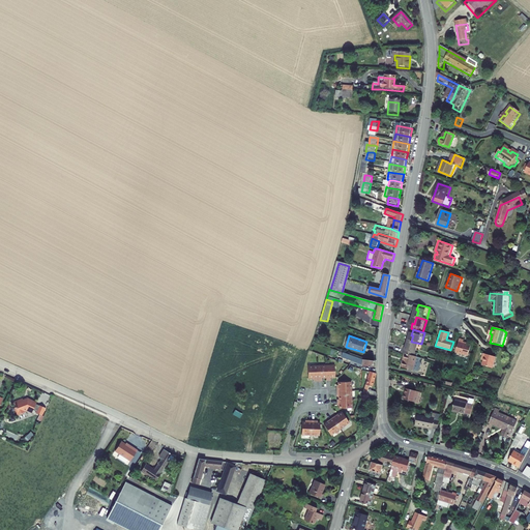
[(460,340),(455,353),(468,356),(471,346),(463,344),(464,341),(460,340)]
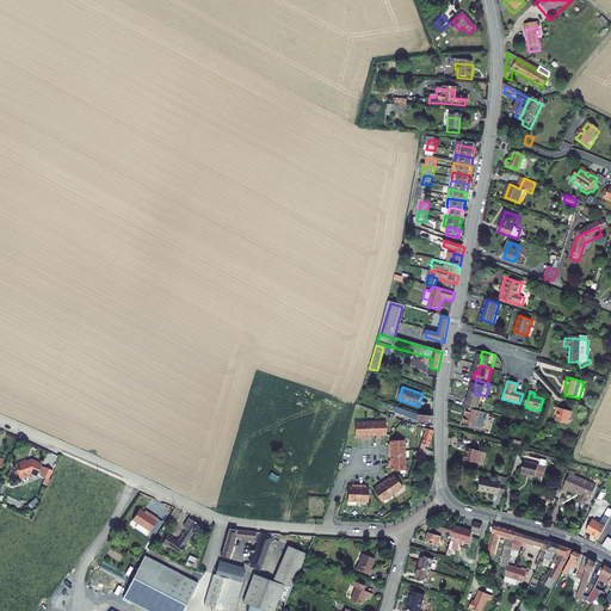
[(481,411),(486,396),(474,394),(471,402),(469,401),(468,407),(481,411)]
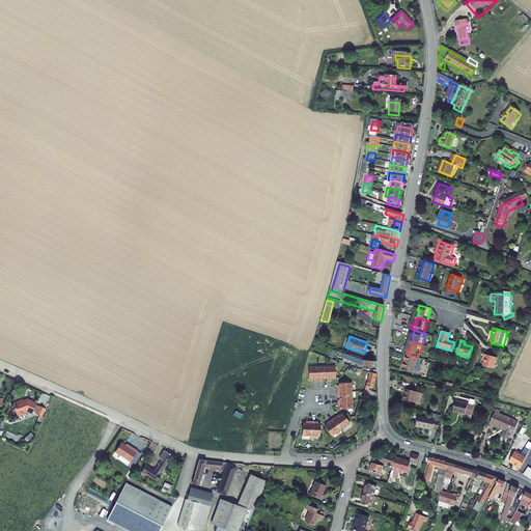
[(418,357),(407,354),(406,354),(401,368),(422,373),(425,364),(421,363),(422,359),(418,357)]
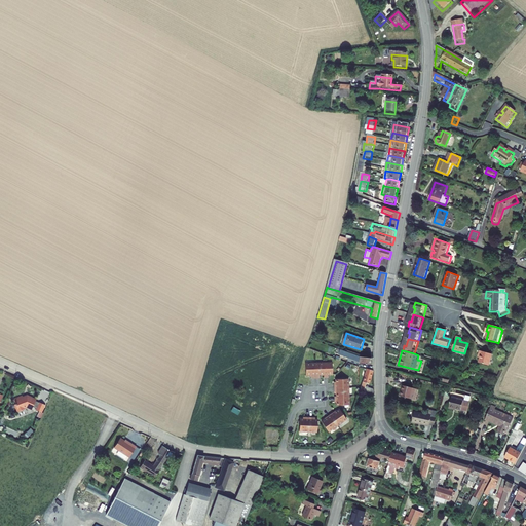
[(492,353),(481,350),(479,354),(482,355),(480,363),(489,366),(492,353)]
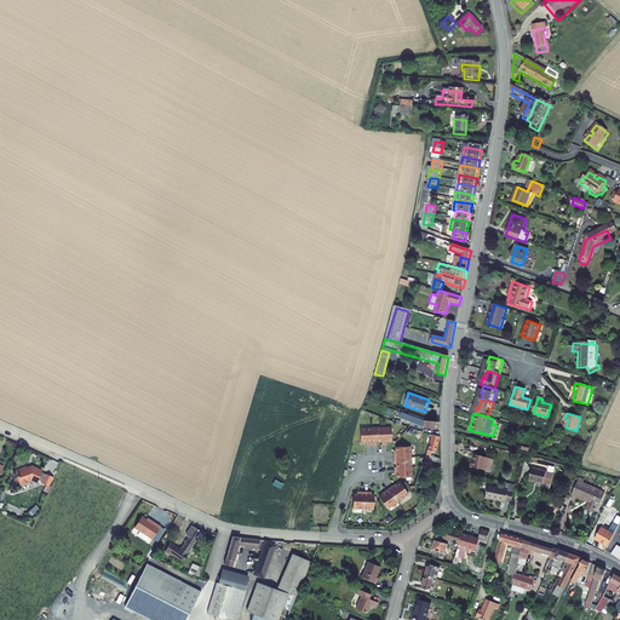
[(424,426),(424,429),(434,431),(435,423),(425,420),(409,414),(407,420),(424,426)]
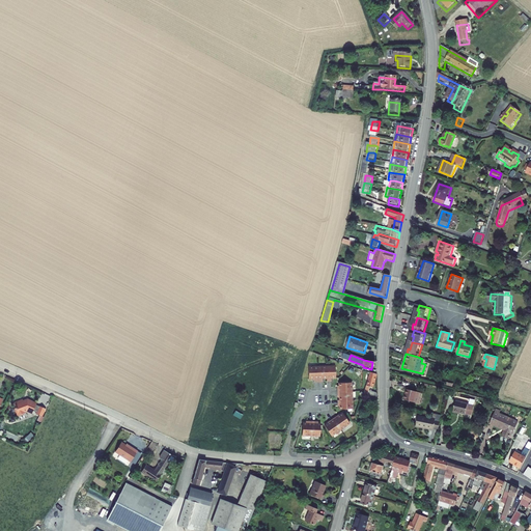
[(317,367),(318,382),(323,382),(323,379),(327,379),(327,366),(317,367)]
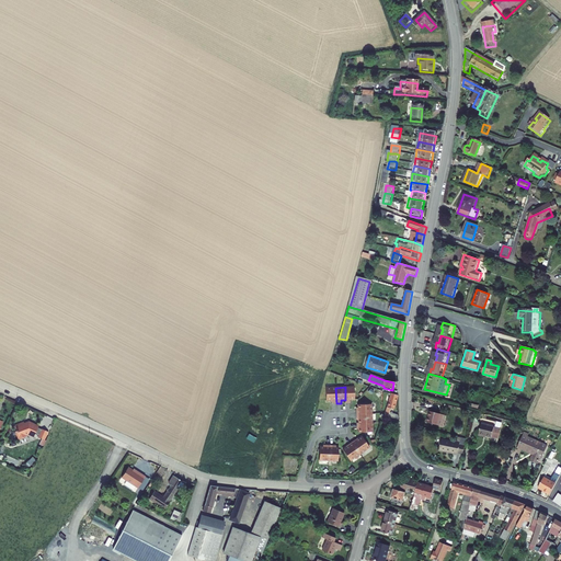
[(355,387),(345,387),(345,400),(346,403),(351,403),(350,399),(355,399),(355,387)]
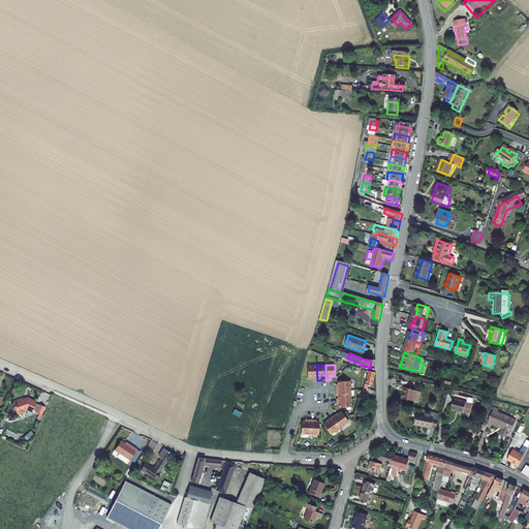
[(313,381),(317,380),(316,366),(308,366),(308,377),(313,377),(313,381)]
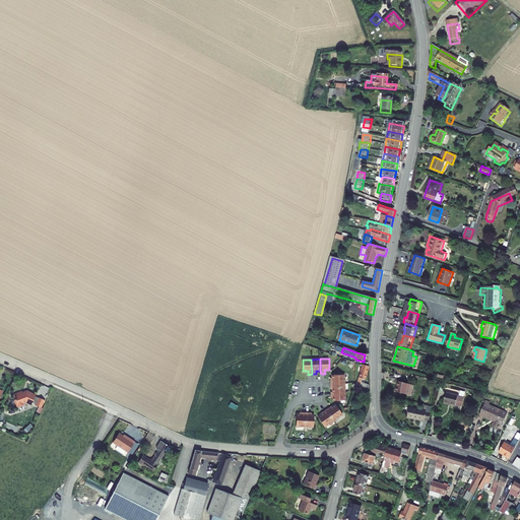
[(360,378),(359,378),(356,385),(370,389),(370,384),(363,382),(364,379),(366,380),(370,367),(365,365),(360,378)]
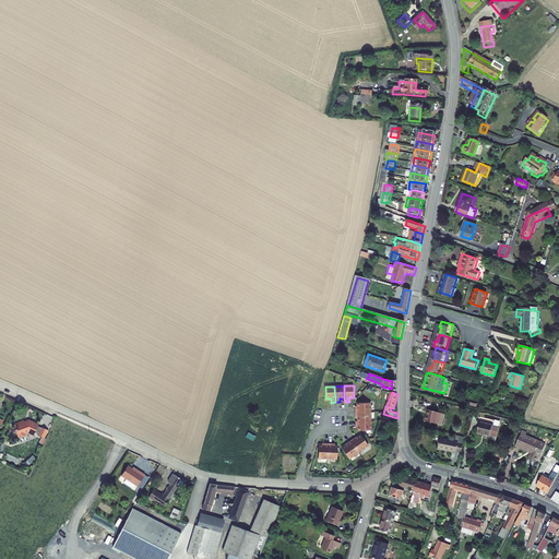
[(356,408),(356,413),(371,412),(371,403),(357,403),(357,408),(356,408)]
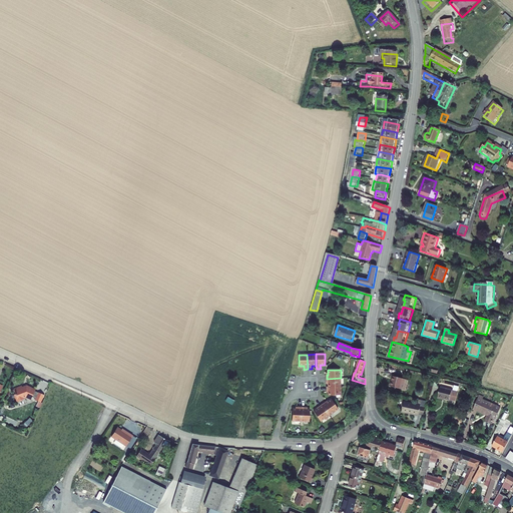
[(408,381),(393,377),(391,387),(401,390),(403,384),(407,385),(408,381)]
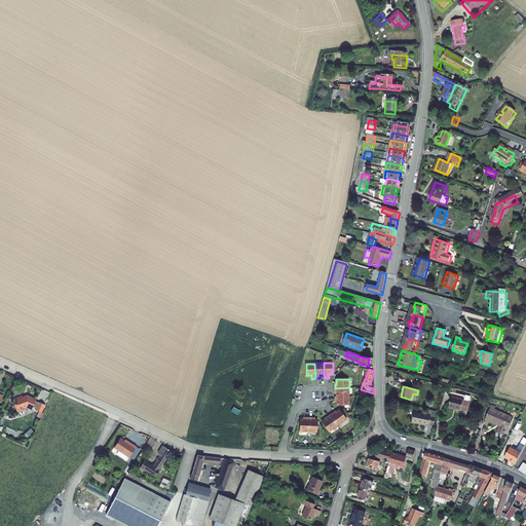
[(335,392),(337,392),(337,397),(349,397),(349,387),(335,388),(335,392)]
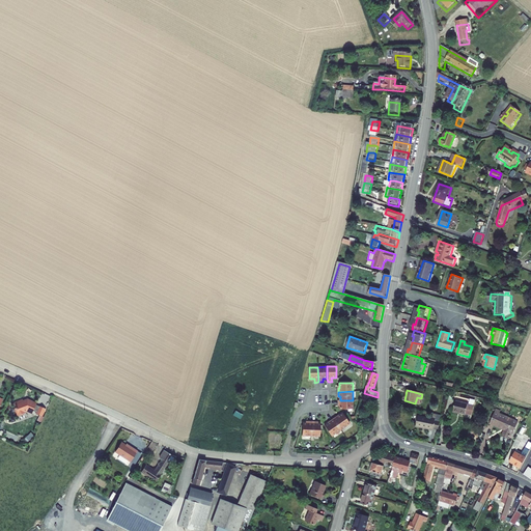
[(26,412),(29,411),(30,412),(32,413),(34,412),(34,413),(35,411),(38,404),(29,400),(25,402),(24,399),(16,403),(18,409),(18,410),(21,417),(27,414),(26,412)]
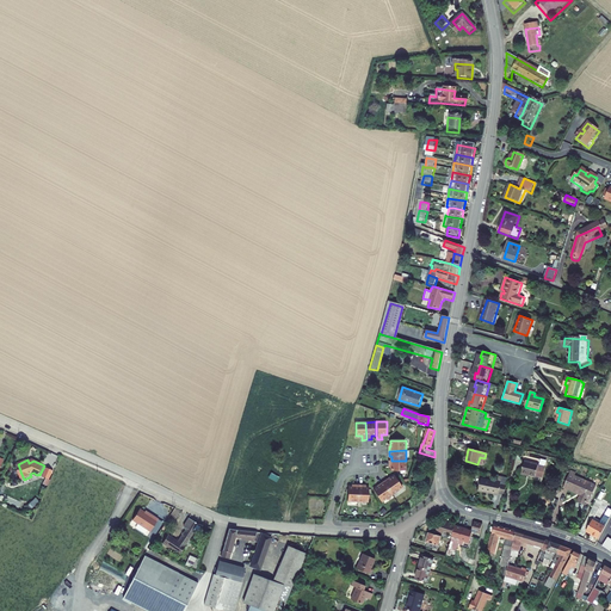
[(406,461),(392,461),(389,461),(389,466),(392,466),(392,471),(407,470),(406,461)]
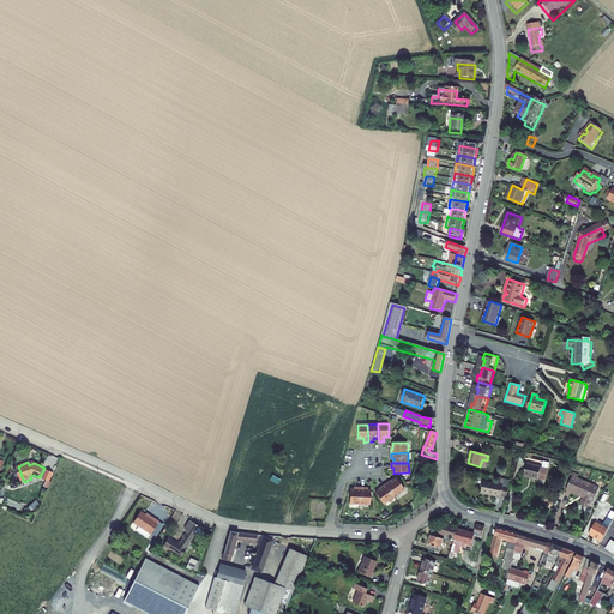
[(527,465),(524,476),(539,480),(541,469),(527,465)]
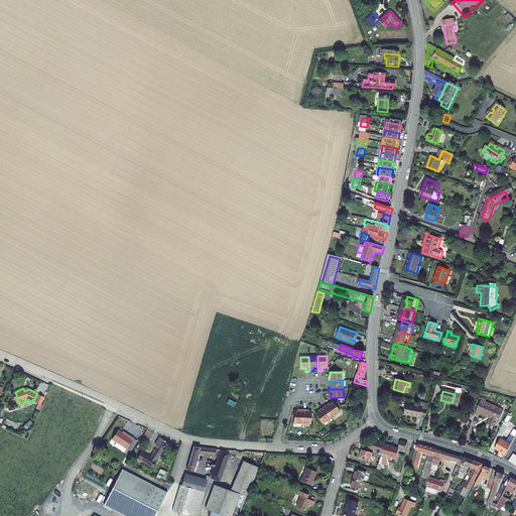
[(37,402),(43,404),(46,397),(40,394),(40,395),(37,400),(37,402)]
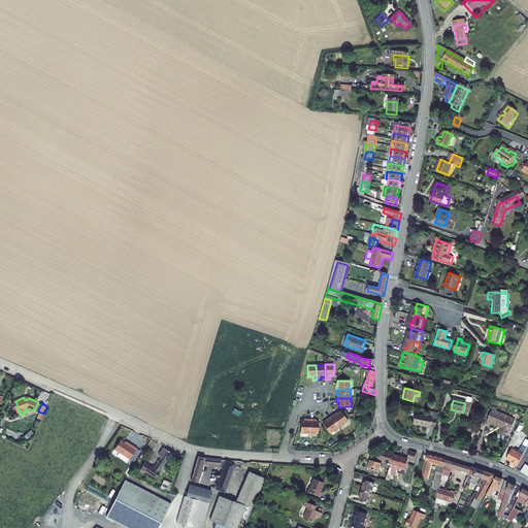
[(485,423),(490,425),(500,430),(497,436),(504,439),(507,433),(508,434),(515,423),(495,414),(496,411),(492,409),(485,423)]
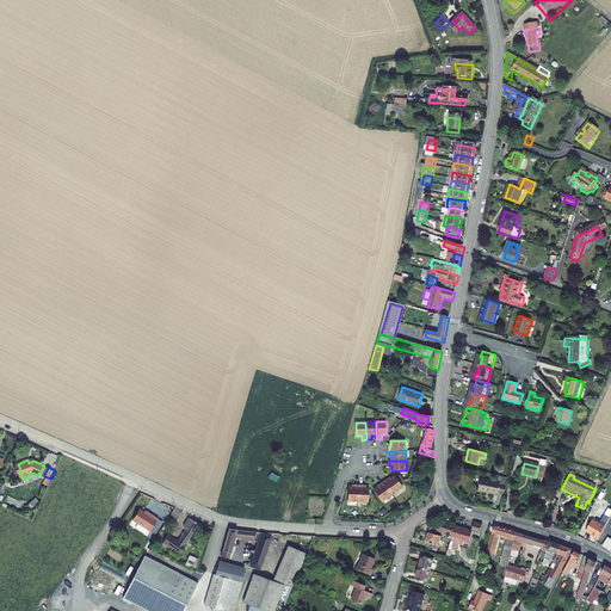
[(388,479),(384,482),(393,494),(403,487),(395,475),(388,480),(388,479)]
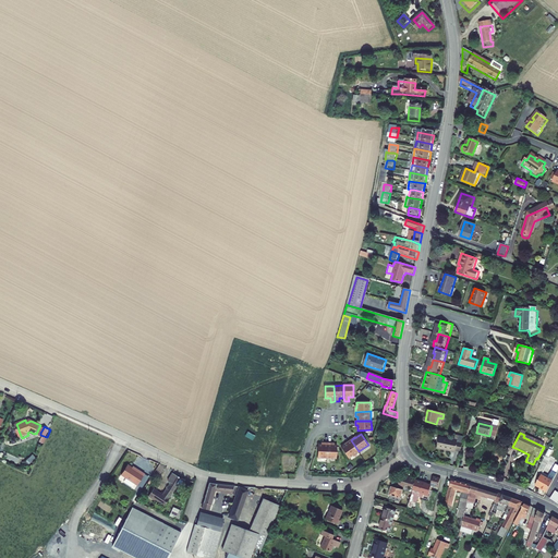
[(460,452),(462,445),(457,444),(458,441),(440,437),(437,448),(455,452),(455,450),(460,452)]
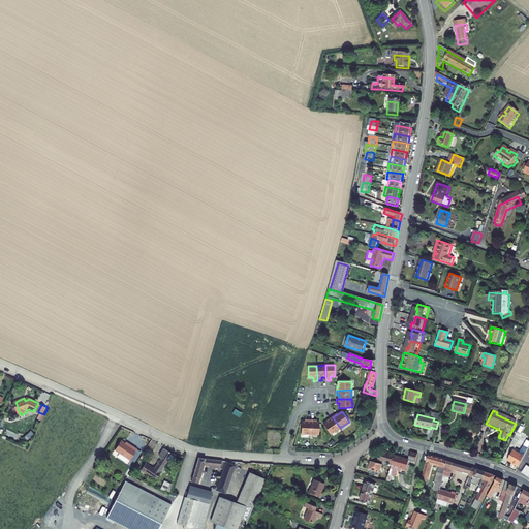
[(324,424),(332,435),(340,428),(333,417),(329,419),(330,421),(324,424)]
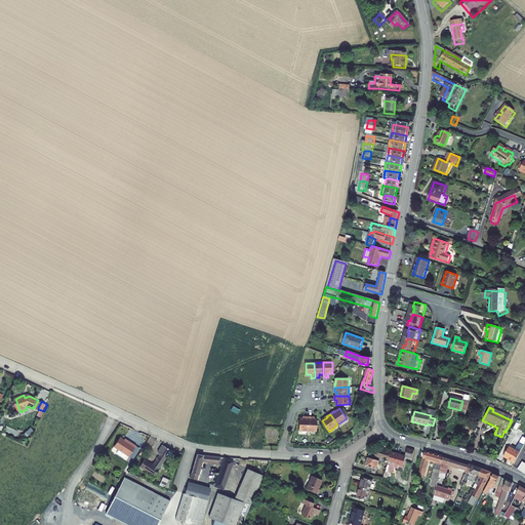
[(300,417),(300,430),(309,431),(309,415),(306,415),(305,417),(300,417)]
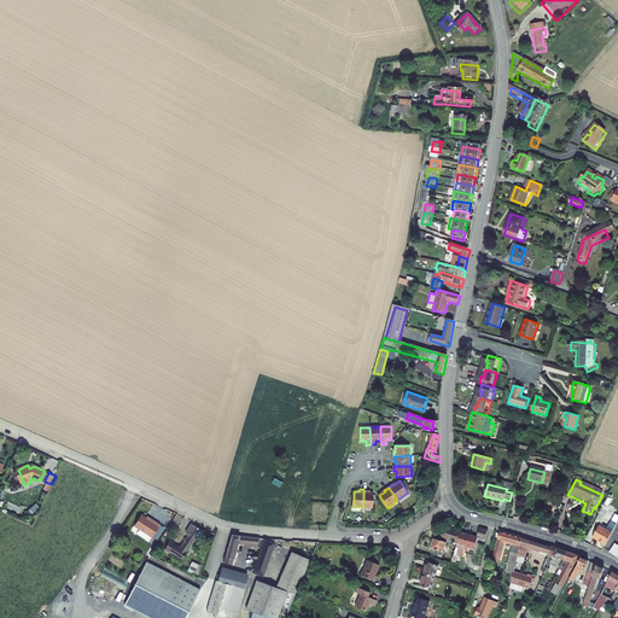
[(368,489),(363,489),(363,507),(373,507),(374,491),(368,491),(368,489)]
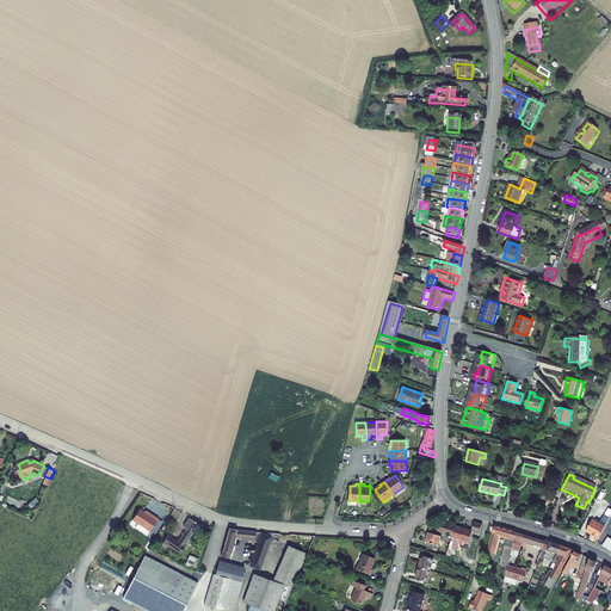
[(152,517),(142,511),(135,523),(153,534),(161,522),(153,516),(152,517)]
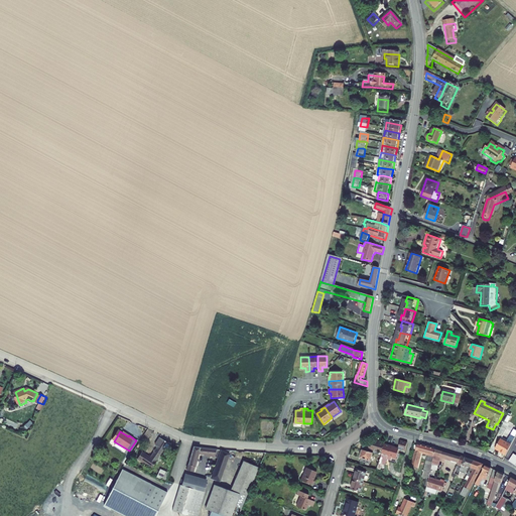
[(506,452),(511,442),(500,436),(495,446),(506,452)]
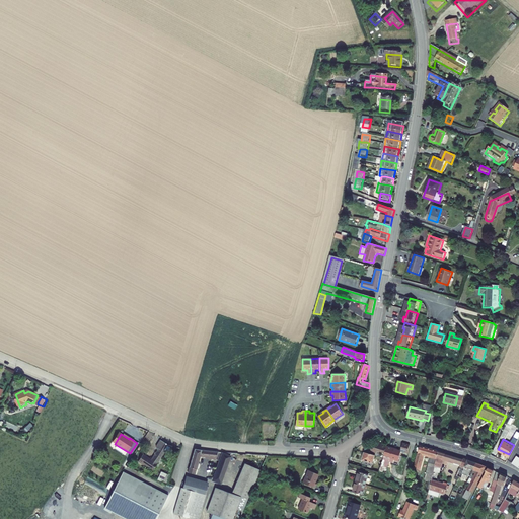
[(169,446),(159,440),(156,444),(159,447),(152,459),(143,453),(138,460),(155,470),(158,465),(156,464),(165,450),(172,452),(174,447),(169,446)]
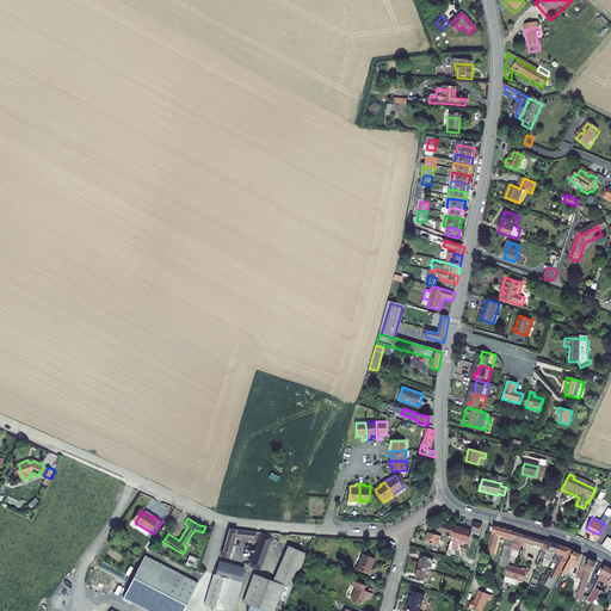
[(427,530),(436,531),(437,528),(454,534),(457,524),(457,523),(443,518),(442,522),(438,520),(438,524),(430,522),(427,530)]
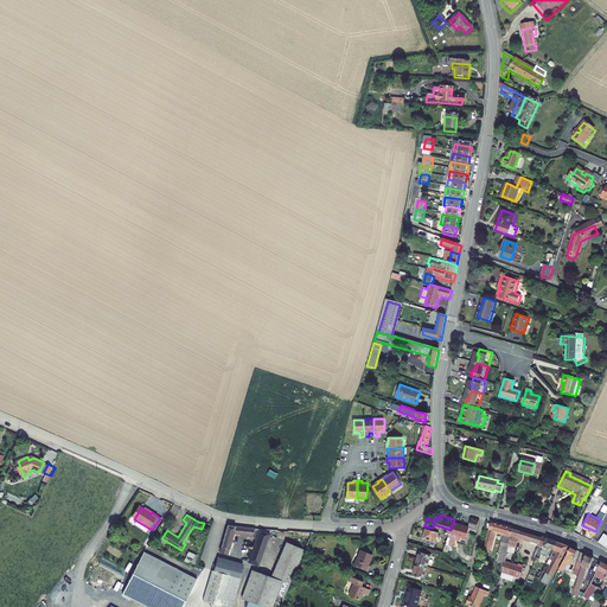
[(468,526),(464,524),(459,536),(467,538),(471,528),(477,529),(479,519),(471,517),(468,526)]
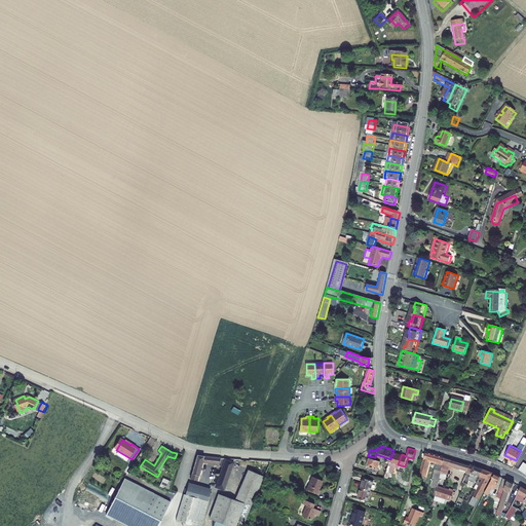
[(398,464),(402,454),(393,451),(390,459),(389,462),(388,462),(396,465),(396,463),(398,464)]
